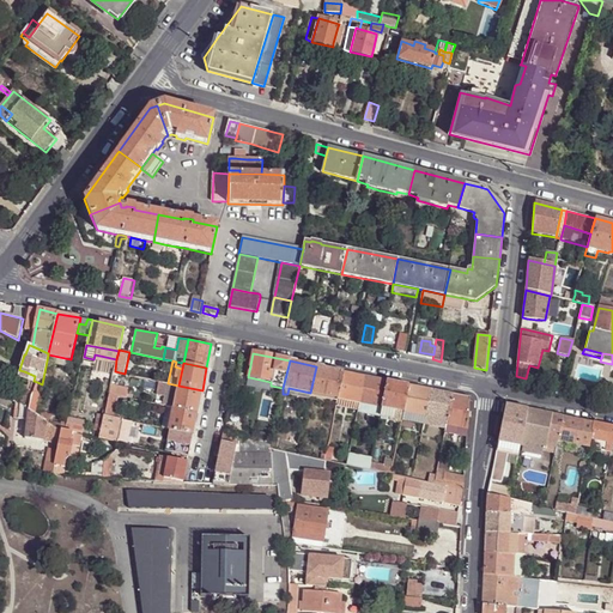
[(343,372),(316,366),(310,393),(338,399),(343,372)]
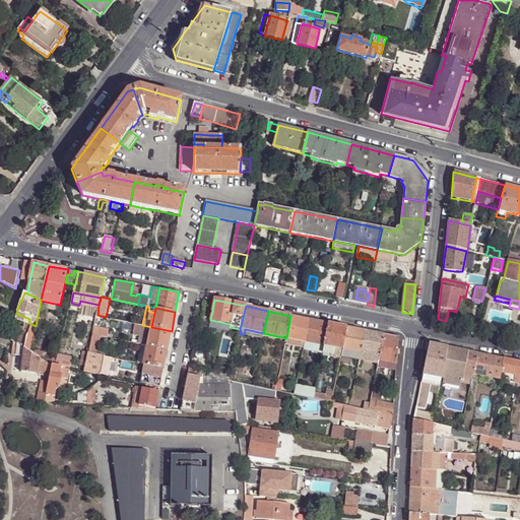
[(28,324),(28,323),(29,319),(20,315),(18,321),(28,324)]
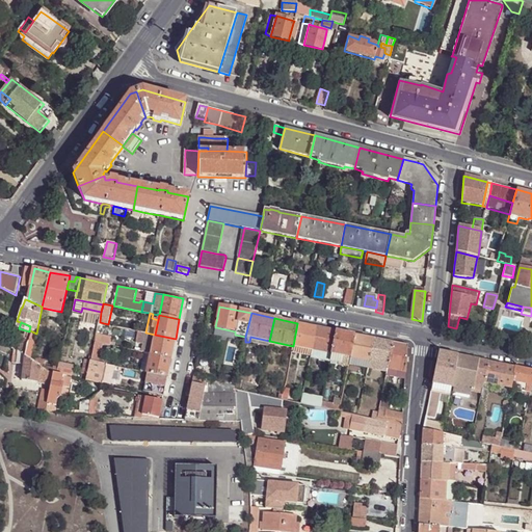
[(317,326),(297,323),(293,346),(312,349),(317,326)]
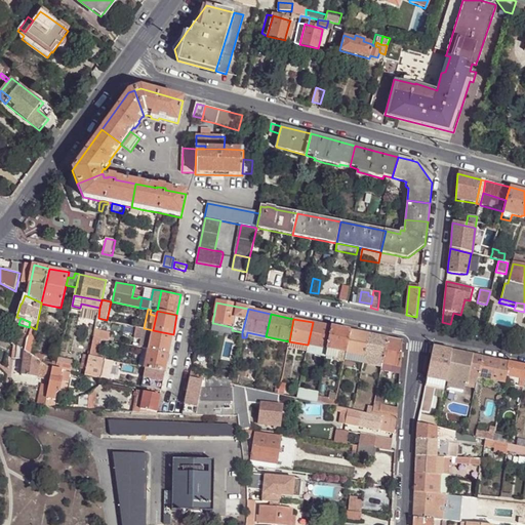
[(331,326),(313,322),(308,345),(316,347),(327,349),(331,326)]
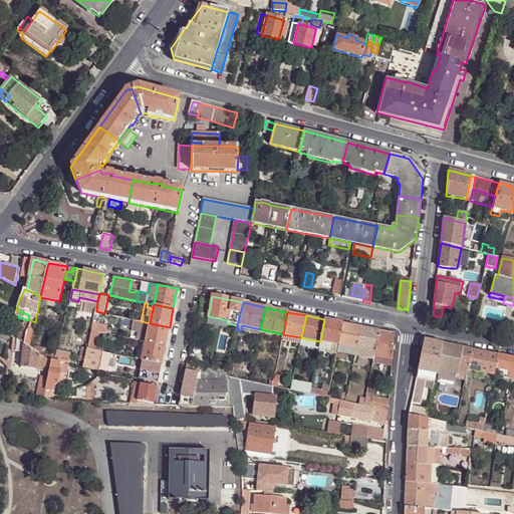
[(226,327),(227,323),(227,320),(209,316),(207,323),(226,327)]
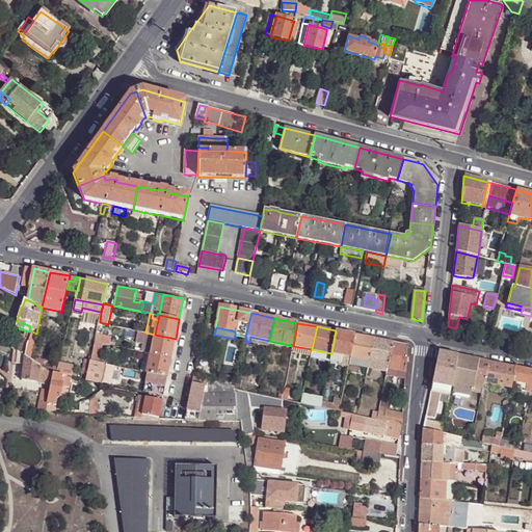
[(99,329),(98,329),(95,342),(102,343),(104,330),(99,329)]
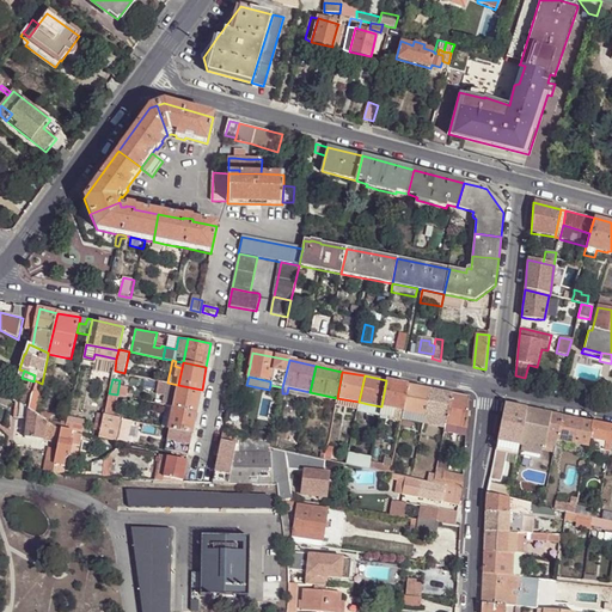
[(408,384),(386,380),(381,407),(402,411),(408,384)]
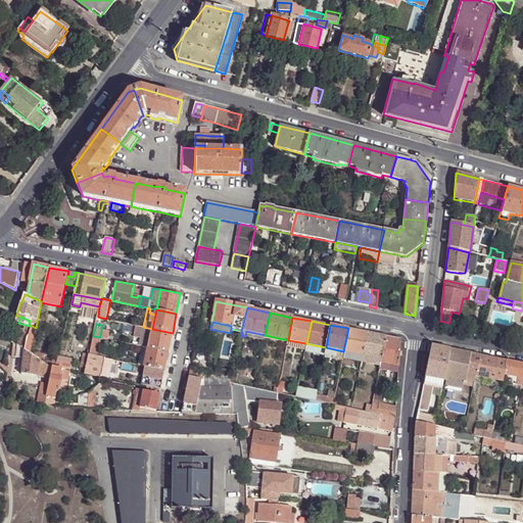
[(28,338),(33,340),(36,328),(32,326),(30,335),(28,338)]
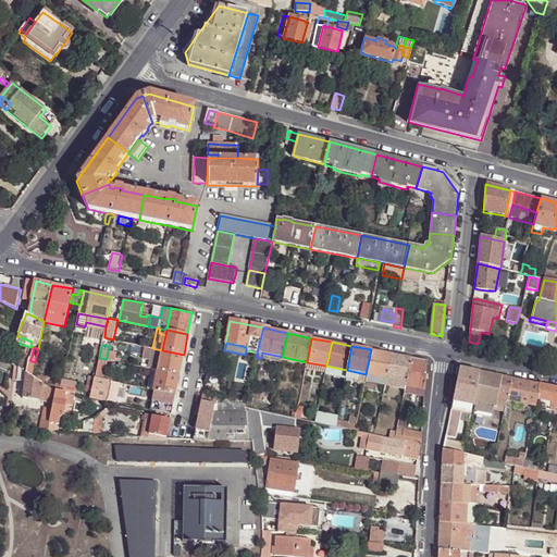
[(158,371),(162,350),(152,348),(151,348),(148,369),(152,370),(158,371)]
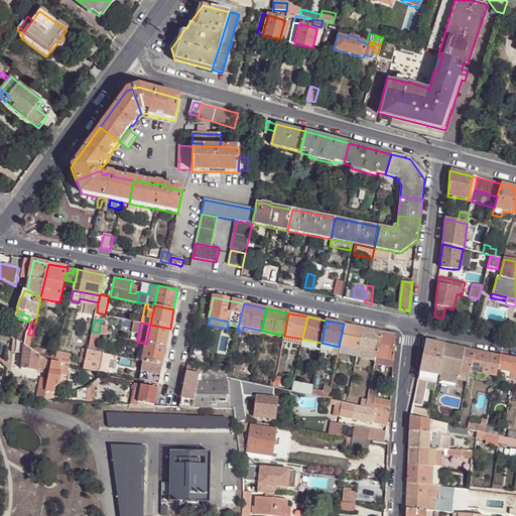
[(363,328),(344,324),(339,347),(358,351),(363,328)]
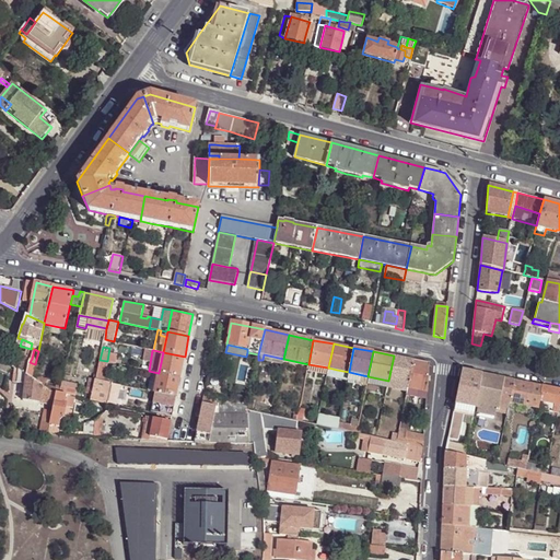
[(181,377),(185,357),(163,352),(159,373),(181,377)]
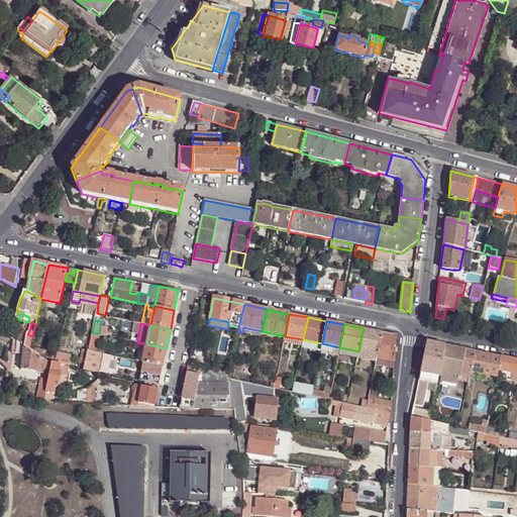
[(261,336),(262,331),(243,327),(242,332),(261,336)]
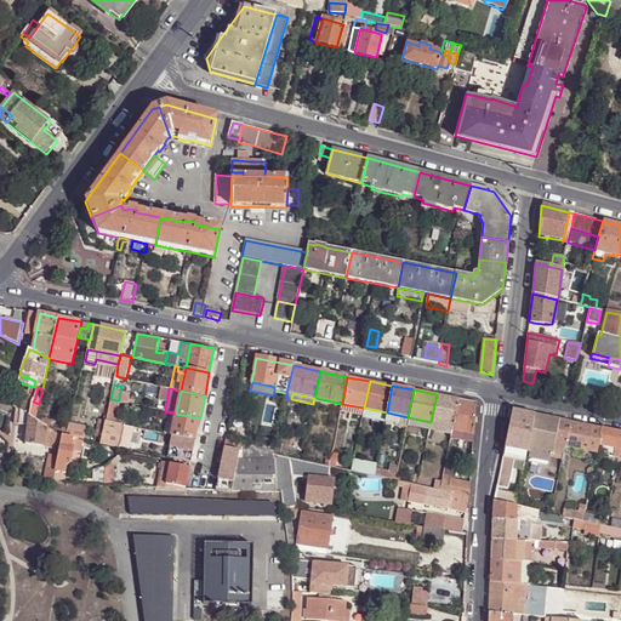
[(457,399),(437,394),(431,422),(438,423),(453,426),(457,399)]
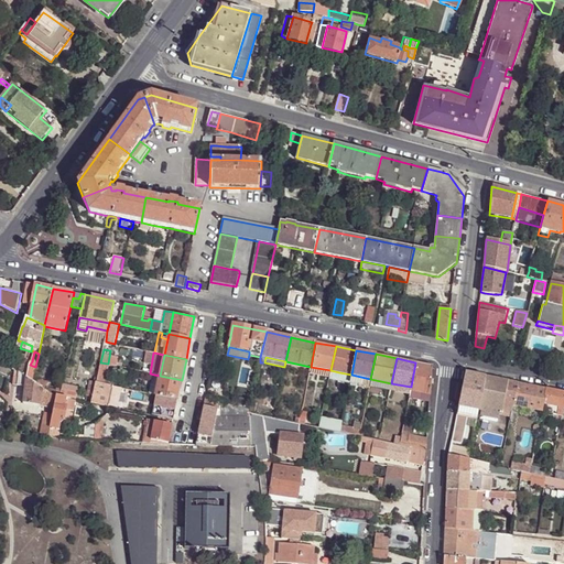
[(0,359),(0,369),(9,375),(12,368),(0,359)]
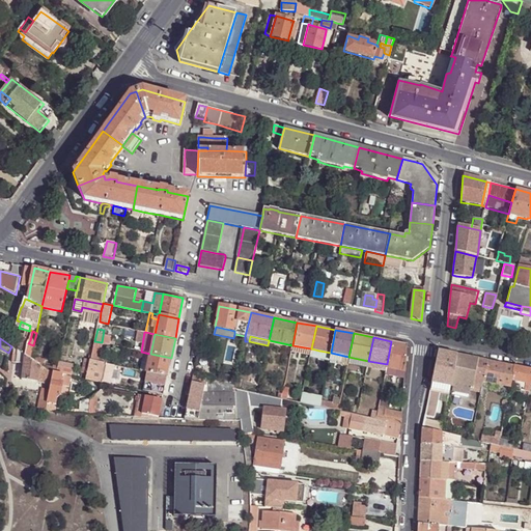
[(292,345),(269,340),(268,345),(272,346),(291,351),(292,345)]
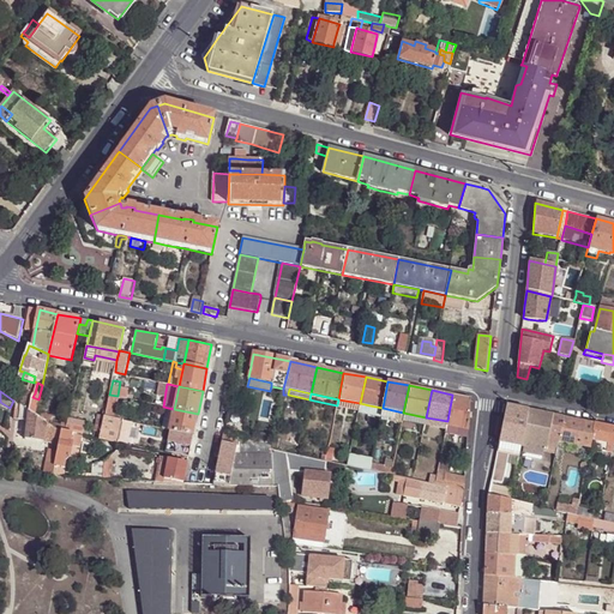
[(118,396),(109,395),(106,415),(106,417),(114,419),(118,397),(118,396)]
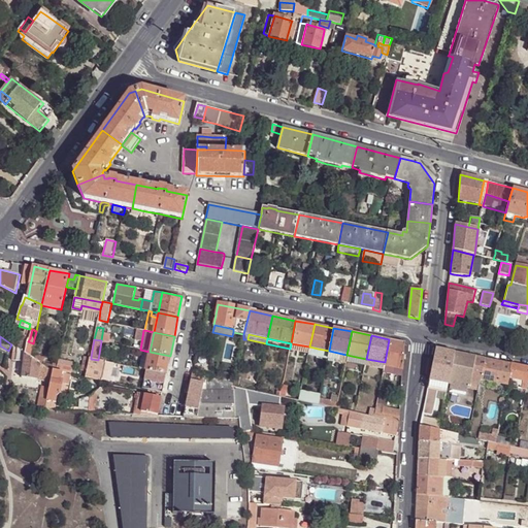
[(405,342),(389,339),(385,362),(384,366),(393,368),(403,370),(405,342)]
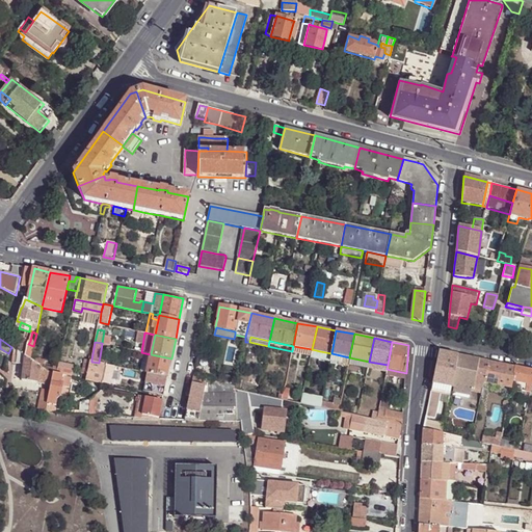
[(27,344),(25,356),(30,361),(31,356),(33,346),(28,344),(27,344)]
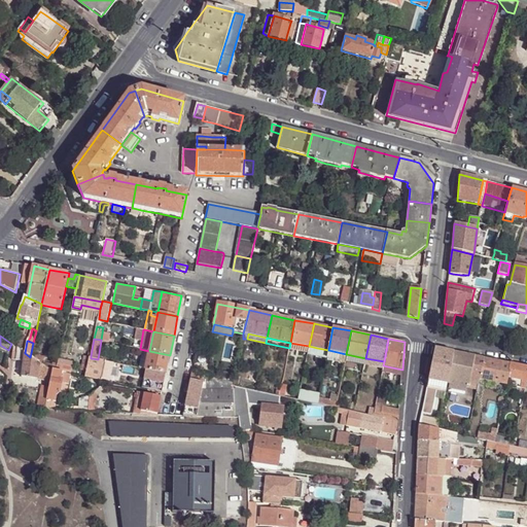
[(309,346),(290,343),(289,348),(288,348),(308,352),(309,346)]
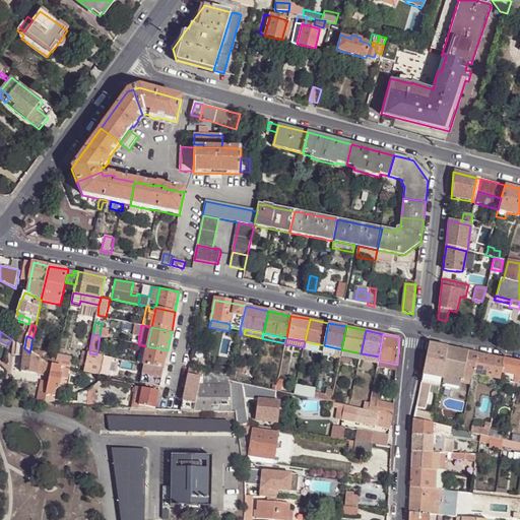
[(313,343),(305,341),(304,347),(304,348),(312,350),(313,343)]
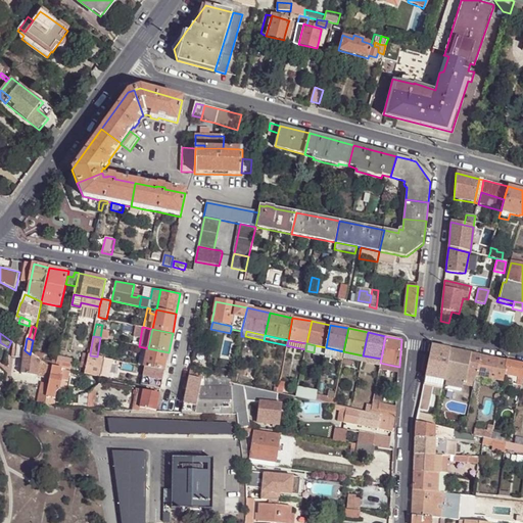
[(25,350),(17,345),(16,350),(13,349),(12,357),(16,358),(13,373),(43,377),(45,365),(42,363),(30,354),(25,350)]
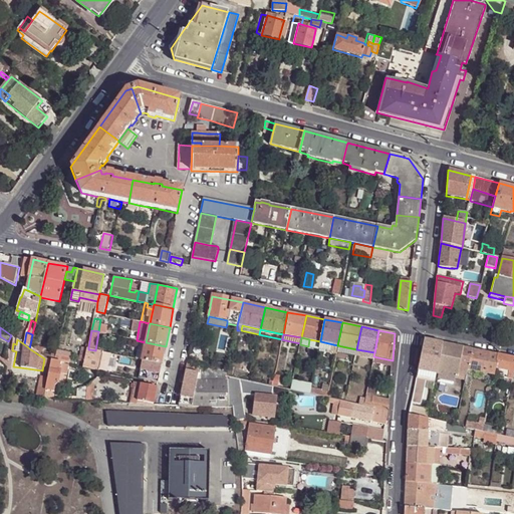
[(319,347),(320,341),(309,339),(308,346),(319,347)]
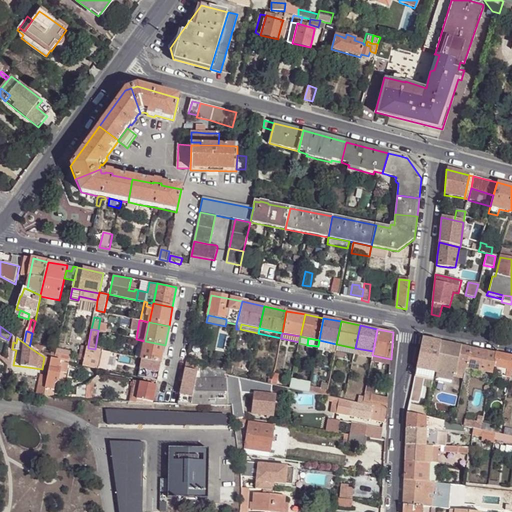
[(423,338),(417,370),(434,373),(435,372),(440,342),(423,338)]
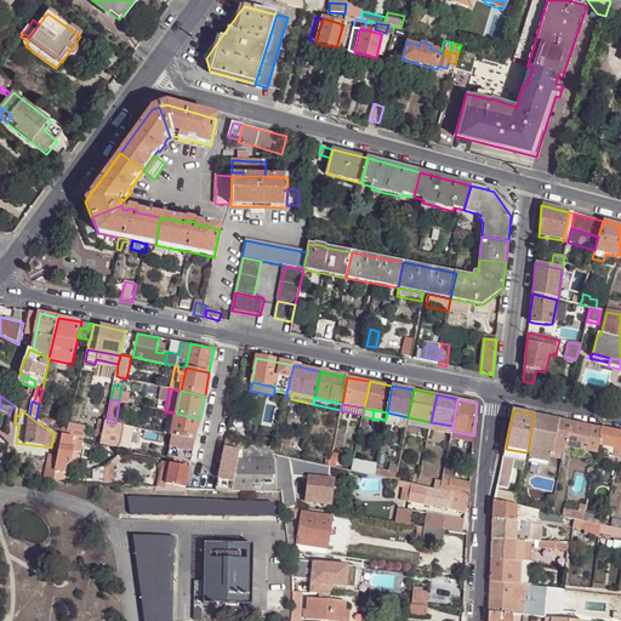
[(171,434),(176,414),(170,412),(165,434),(171,434)]
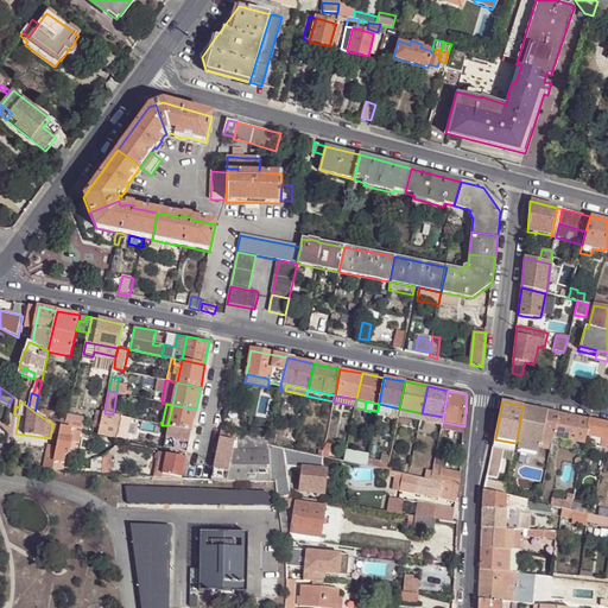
[(399,409),(379,404),(378,411),(385,413),(388,415),(398,416),(399,409)]
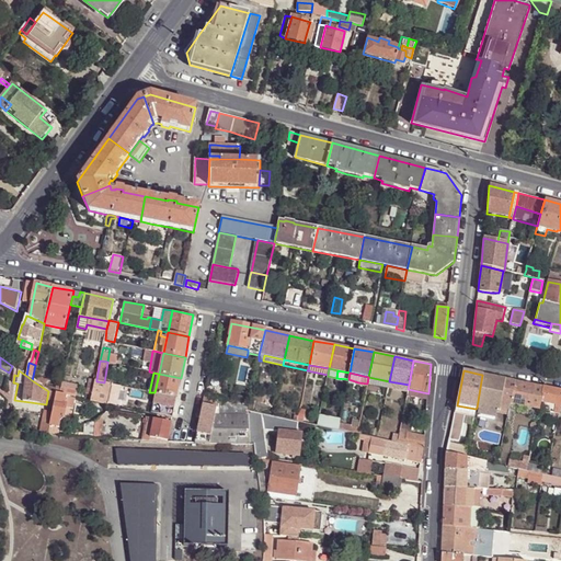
[(176,398),(181,378),(159,374),(155,392),(161,395),(176,398)]
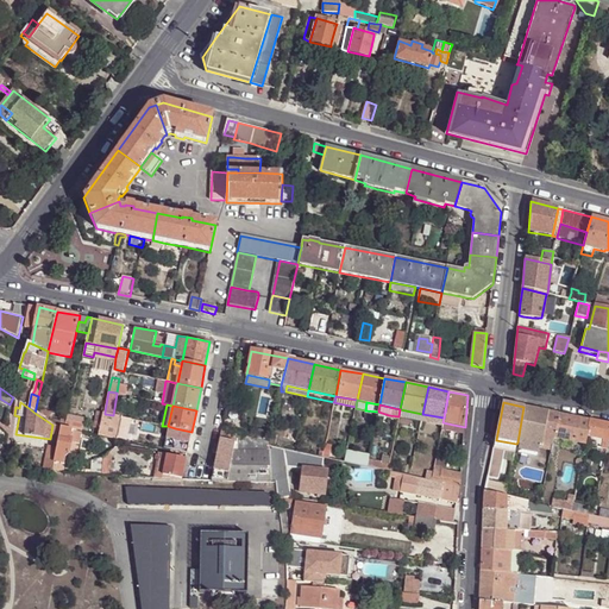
[(546,412),(523,407),(518,443),(520,443),(539,447),(541,449),(548,412),(546,412)]
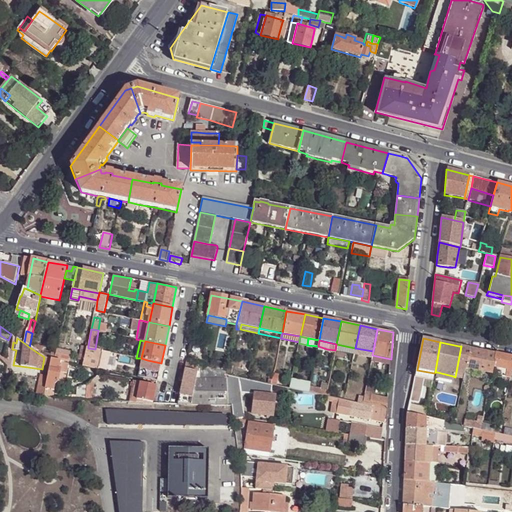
[(30,343),(29,347),(41,355),(43,347),(30,343)]
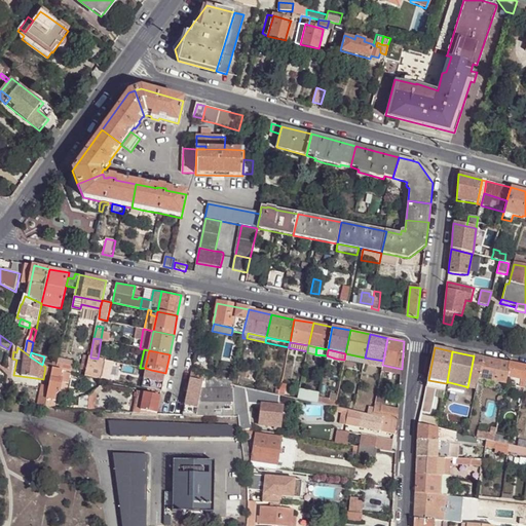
[(365,358),(345,353),(344,360),(360,363),(363,364),(365,358)]
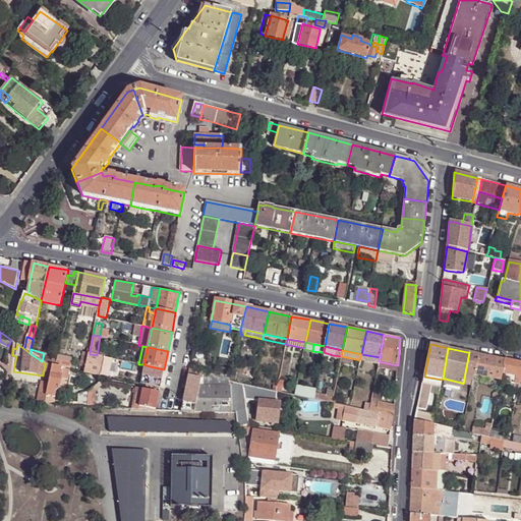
[(471,353),(469,352),(463,384),(471,386),(473,379),(474,374),(478,354),(476,353),(471,353)]
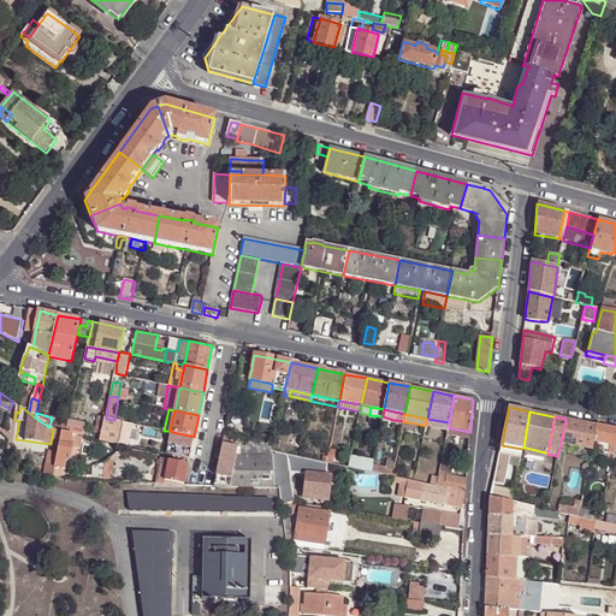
[(63,420),(60,432),(63,432),(66,433),(70,420),(64,419),(63,420)]
